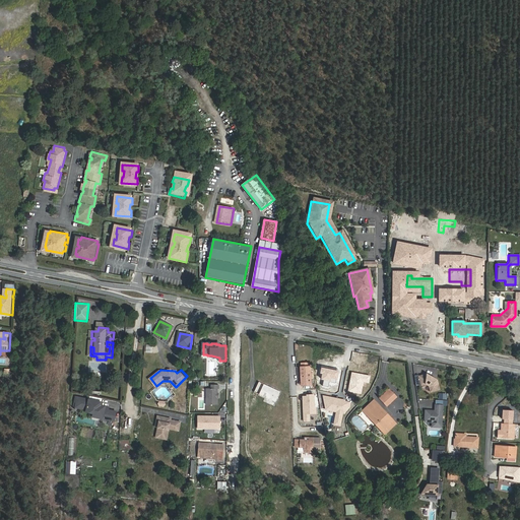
[(427,374),(418,376),(421,385),(426,384),(429,386),(431,392),(439,390),(437,380),(427,374)]
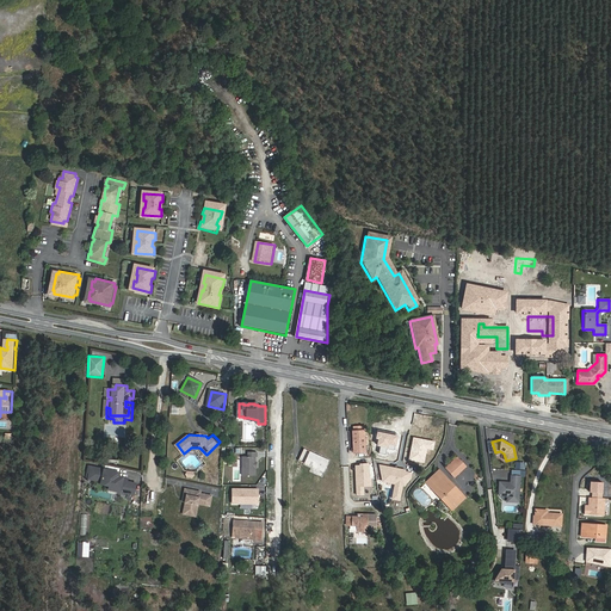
[(331,461),(304,449),(298,462),(325,473),(331,461)]
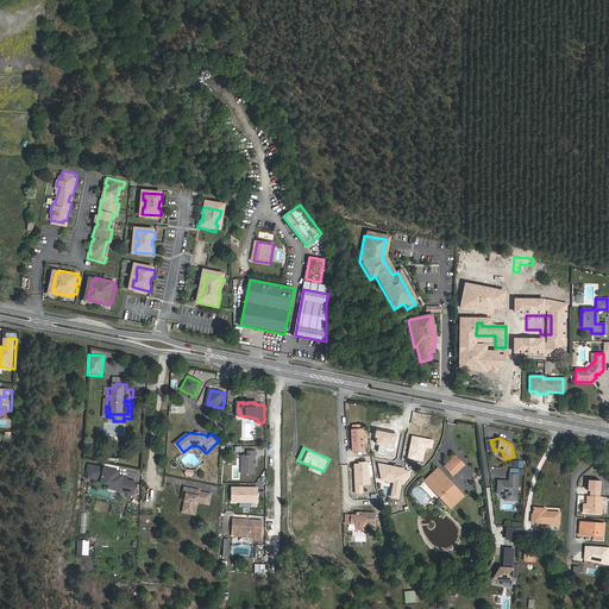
[(258,451),(250,451),(249,456),(244,456),(244,475),(257,475),(257,456),(258,456),(258,451)]
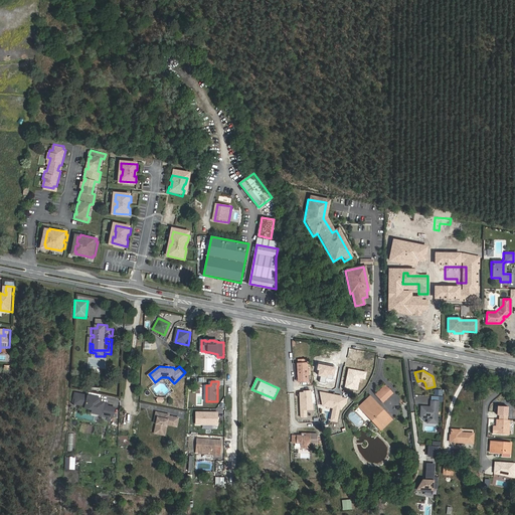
[(393,393),(386,385),(375,394),(383,402),(393,393)]
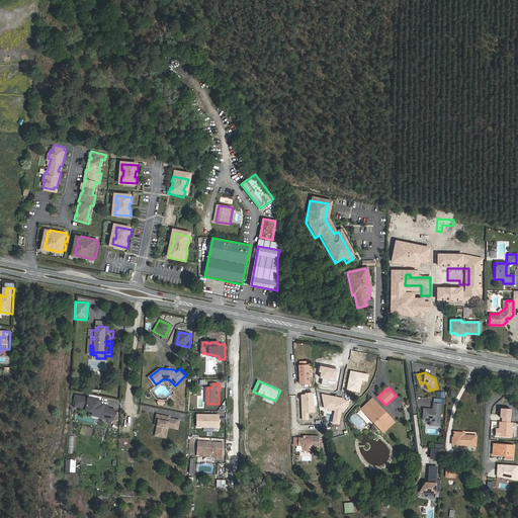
[(101,399),(77,394),(76,399),(78,399),(77,405),(88,407),(87,409),(94,411),(95,411),(96,409),(105,411),(104,415),(104,416),(115,418),(117,409),(109,407),(110,405),(102,403),(100,403),(101,399)]
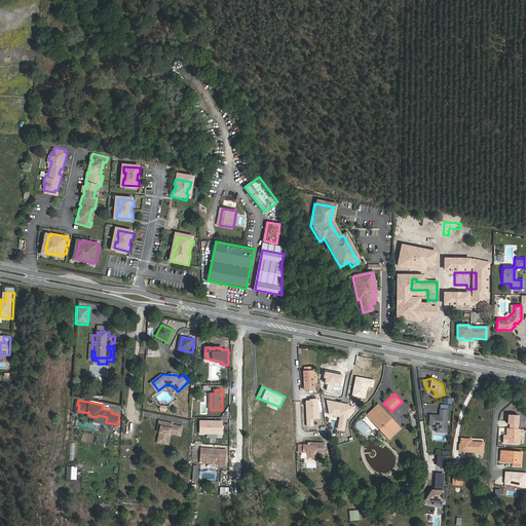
[(367,415),(385,436),(397,424),(378,405),(367,415)]
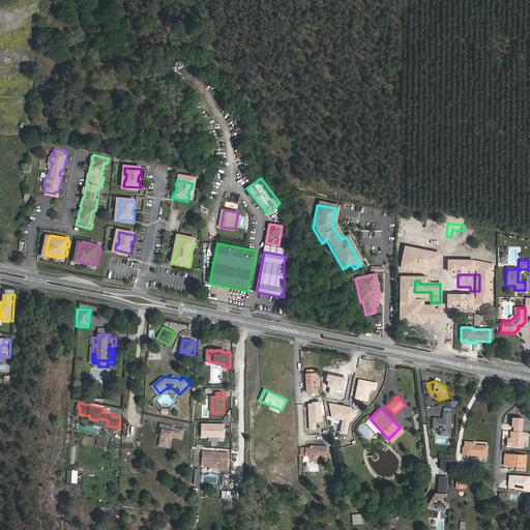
[(451,414),(443,414),(443,421),(441,421),(440,420),(434,419),(433,428),(438,428),(441,432),(440,436),(449,437),(451,414)]
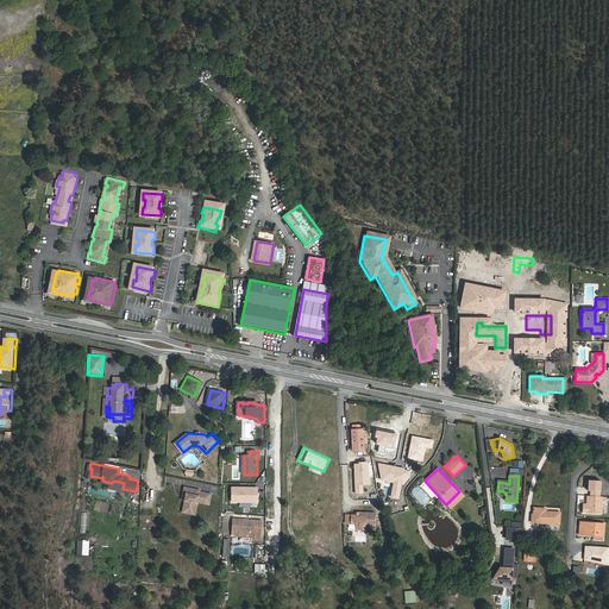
[(201,490),(186,487),(184,494),(187,495),(186,500),(183,509),(189,512),(190,509),(190,508),(196,509),(198,502),(209,504),(212,495),(200,493),(201,490)]
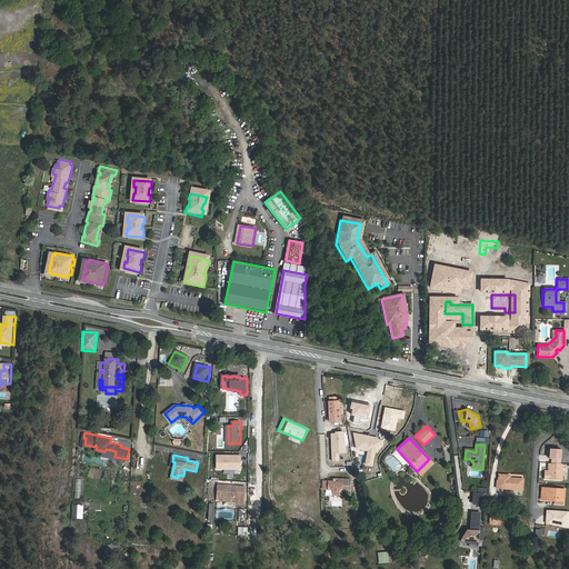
[(242,457),(218,457),(218,470),(242,470),(242,457)]
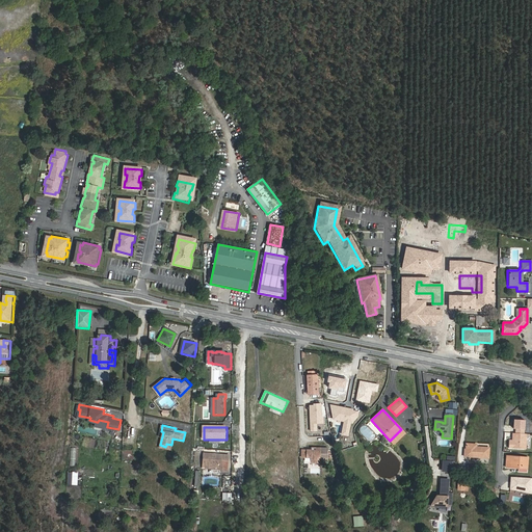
[(401,429),(390,441),(394,445),(405,433),(401,429)]
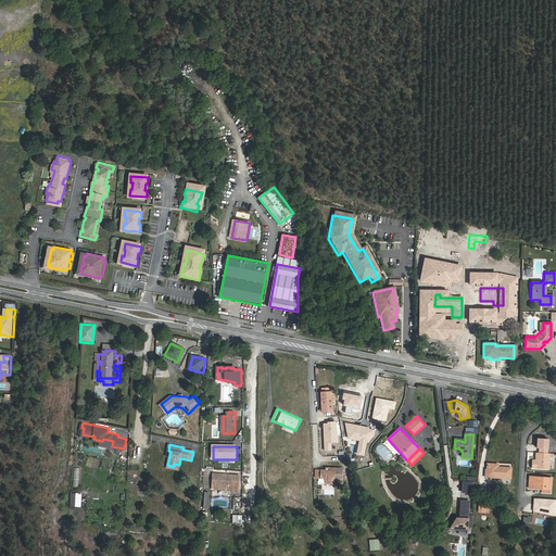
[(264,478),(275,483),(282,469),(272,464),(264,478)]
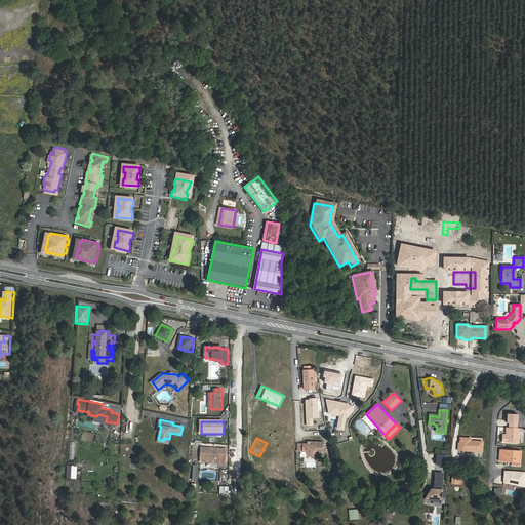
[(458,445),(458,452),(482,453),(483,443),(472,443),(472,444),(471,445),(470,444),(470,440),(460,440),(459,445),(458,445)]
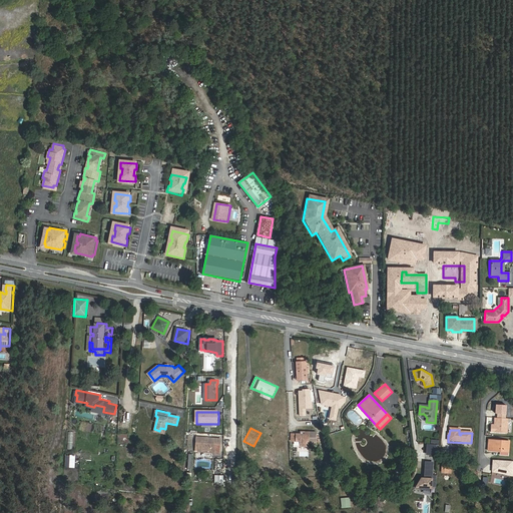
[(309,435),(301,435),(297,435),(296,441),(301,441),(301,446),(308,447),(308,443),(316,443),(317,433),(309,432),(309,435)]
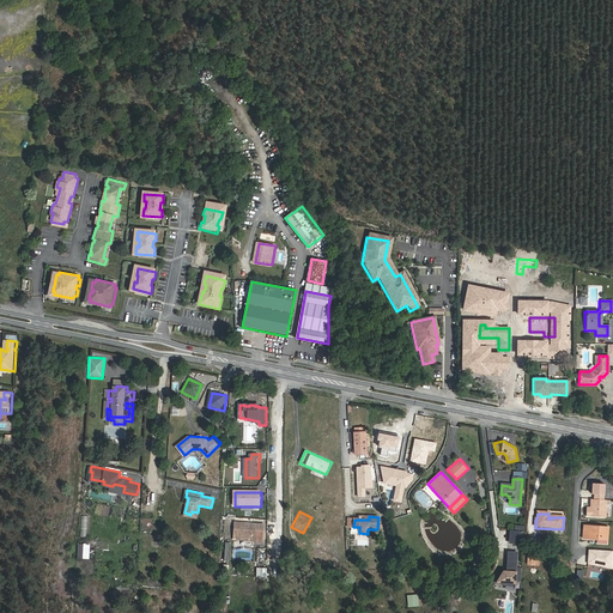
[(262,525),(235,523),(234,536),(256,539),(258,530),(262,530),(262,525)]
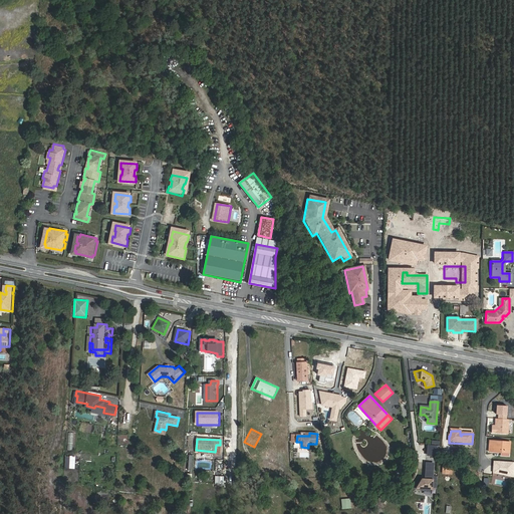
[(428,442),(428,451),(438,452),(438,443),(428,442)]
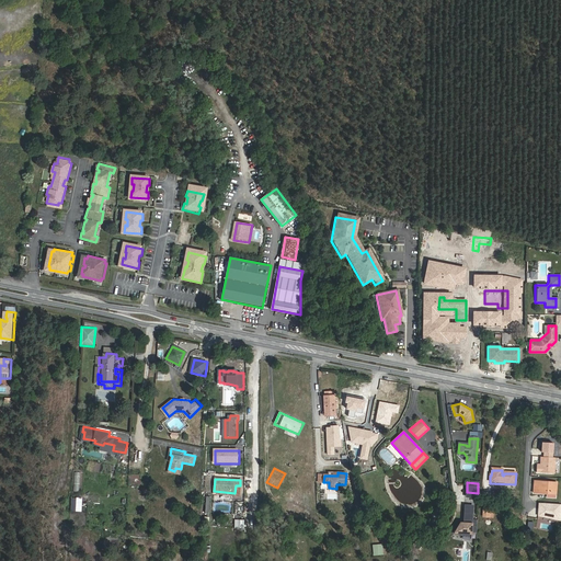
[(547,482),(534,482),(533,493),(547,494),(556,495),(556,484),(547,484),(547,482)]
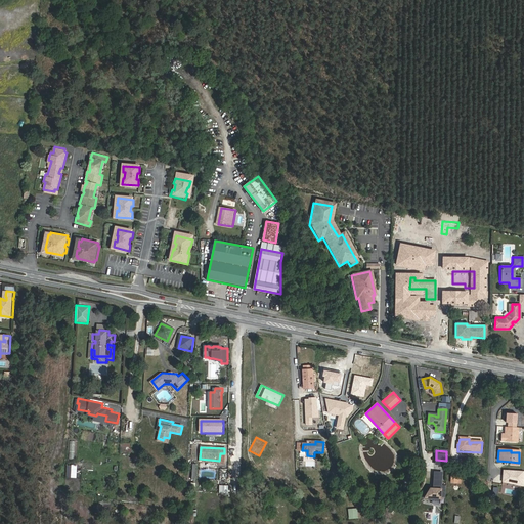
[(219,461),(200,459),(200,461),(223,463),(224,453),(220,453),(219,461)]
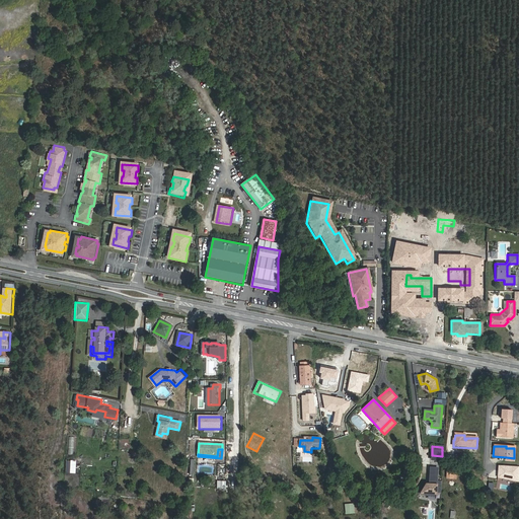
[(437,464),(430,464),(429,478),(428,480),(425,480),(424,483),(424,491),(435,492),(435,489),(440,489),(441,477),(436,477),(437,464)]
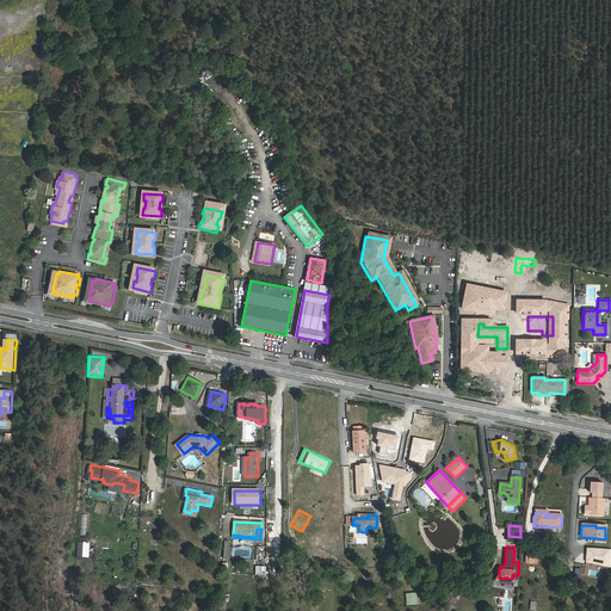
[(415,592),(405,593),(406,605),(417,604),(415,592)]
